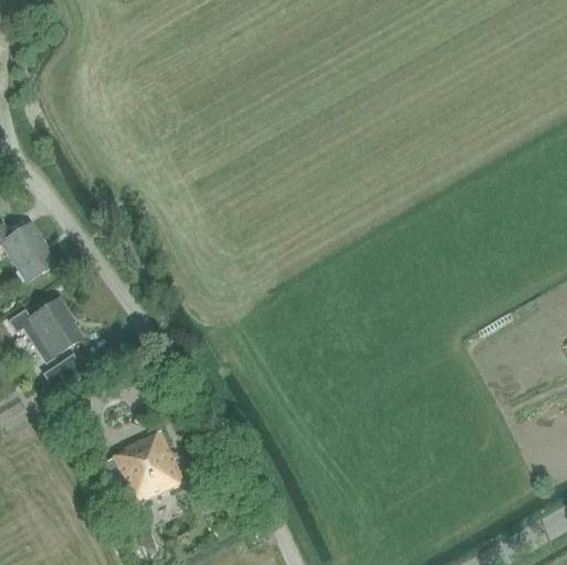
[(0,211),(12,209),(9,199),(5,201),(0,186),(0,211)]
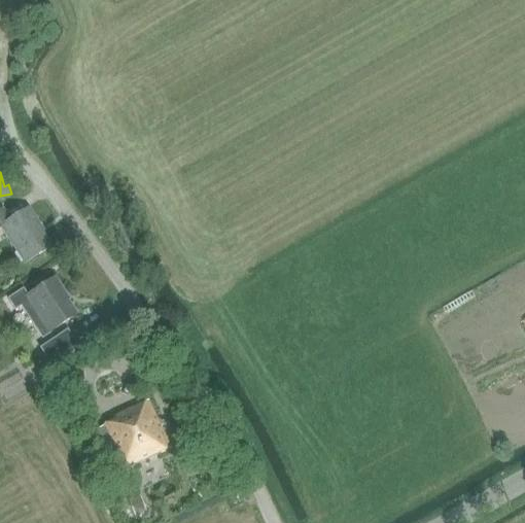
[(44,229),(30,204),(12,216),(4,204),(0,207),(0,228),(2,227),(26,263),(51,246),(42,231),(44,229)]
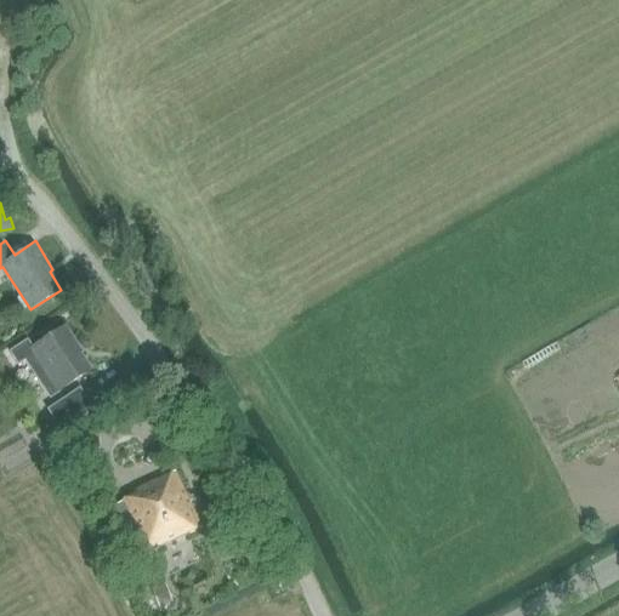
[(26,340),(9,351),(17,363),(24,357),(50,395),(91,368),(80,351),(81,349),(66,325),(30,348),(26,340)]
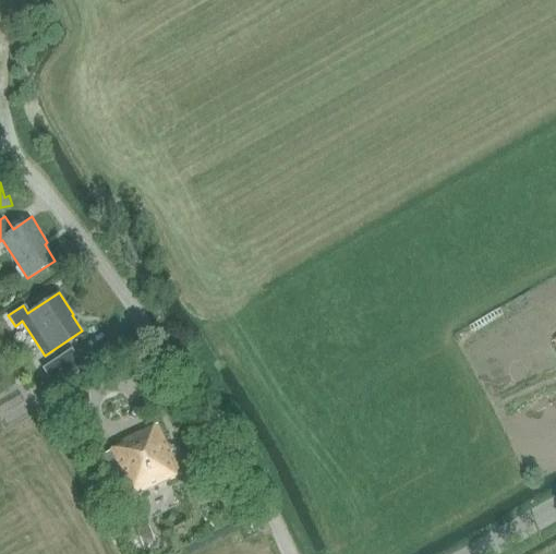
[(555,328),(554,326),(543,332),(555,358),(555,328)]
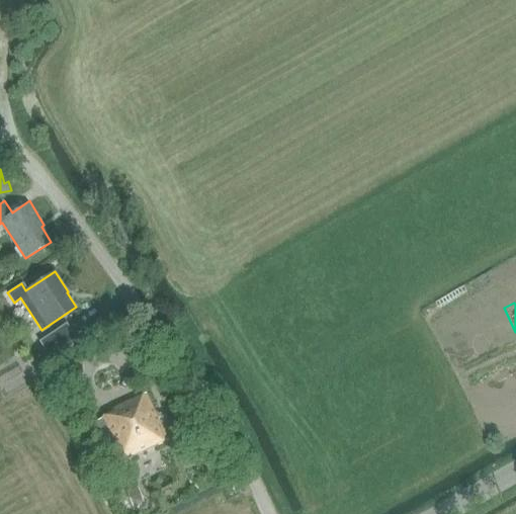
[(66,324),(39,341),(52,358),(77,340),(66,324)]
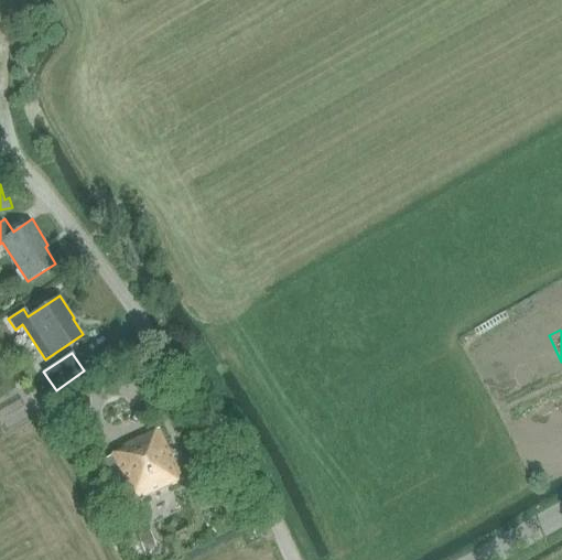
[(94,392),(95,418),(119,417),(118,391),(94,392)]
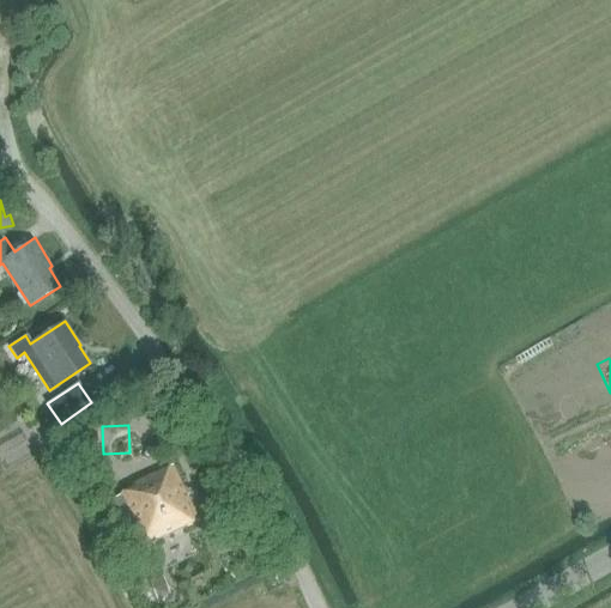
[(132,549),(197,520),(201,518),(176,461),(170,463),(133,480),(135,486),(121,492),(109,498),(132,549)]
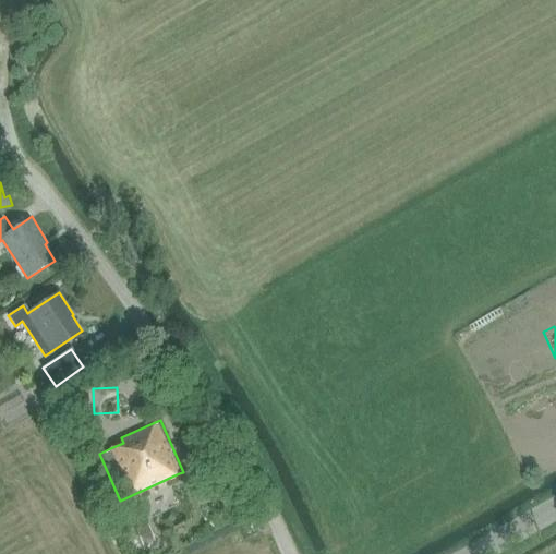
All buildings are outlined.
